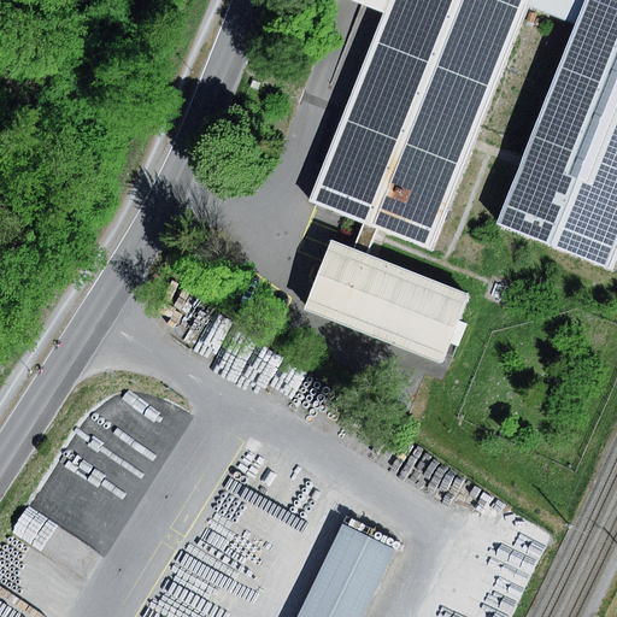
[(533,0),(388,0),(383,13),(309,203),(433,252),(530,7),(533,0)]
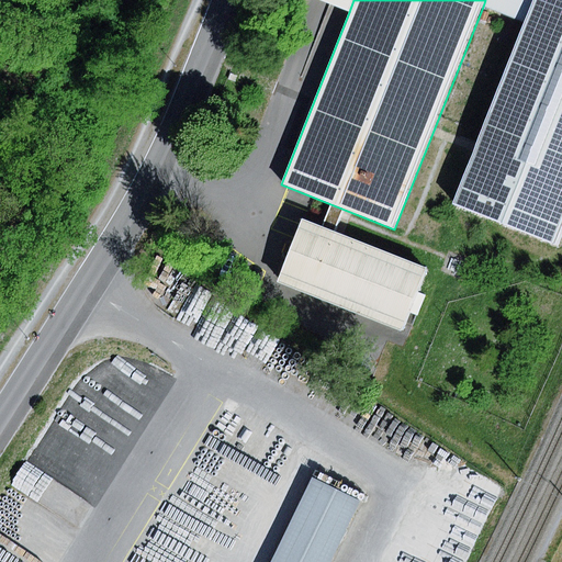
[(349,12),(353,0),(319,0),(323,1),(349,12)]
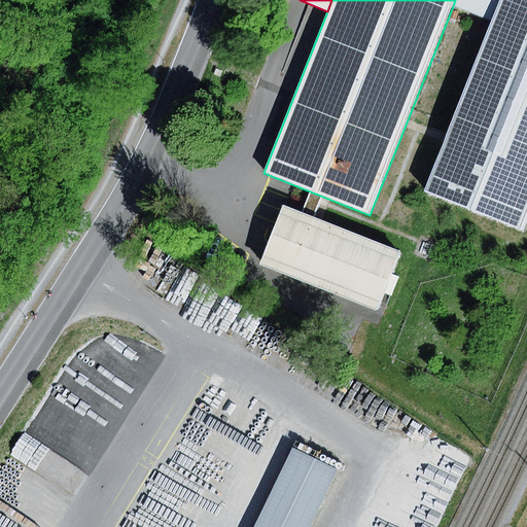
[(526,0),(455,0),(453,6),(492,20),(425,191),(526,231),(526,226),(526,0)]
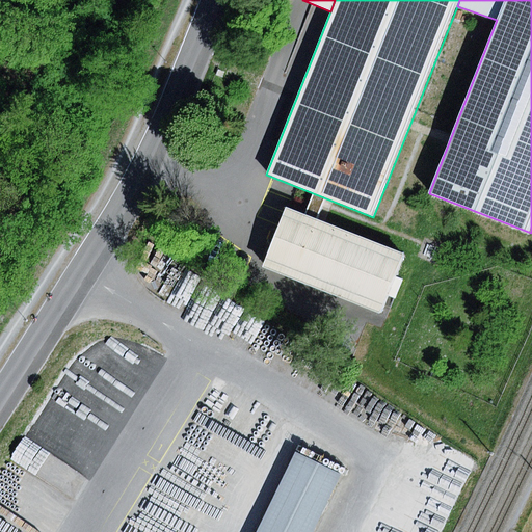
[(404,253),(286,208),(264,267),(382,311),(404,253)]
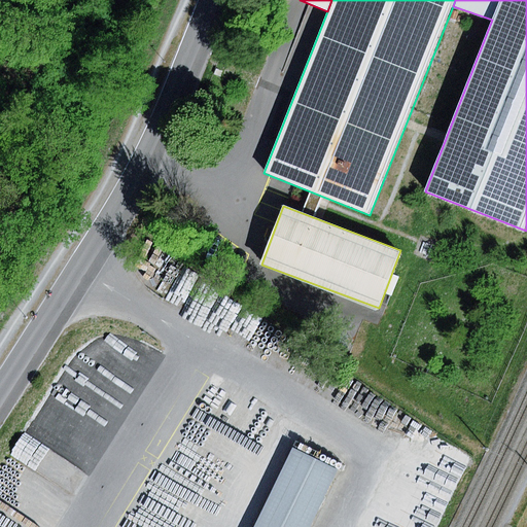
[(312,526),(340,471),(293,449),(254,526),(312,526)]
